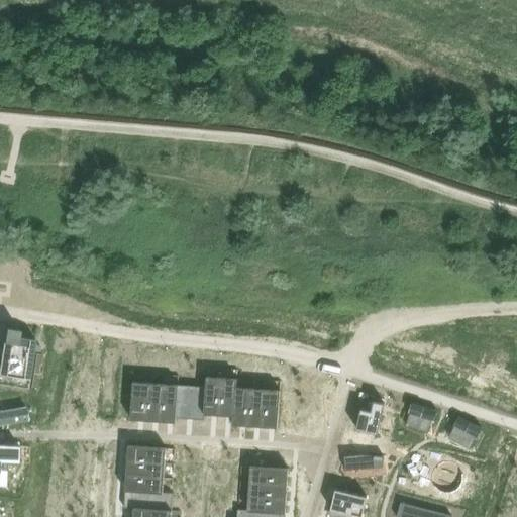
[(5,327),(0,360),(0,384),(31,389),(38,340),(21,337),(22,330),(5,327)]
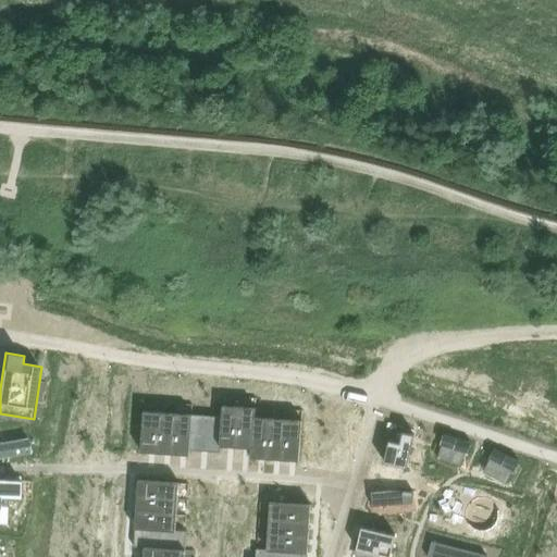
[(223,417),(221,446),(222,446),(237,447),(239,407),(226,406),(223,406),(223,417)]
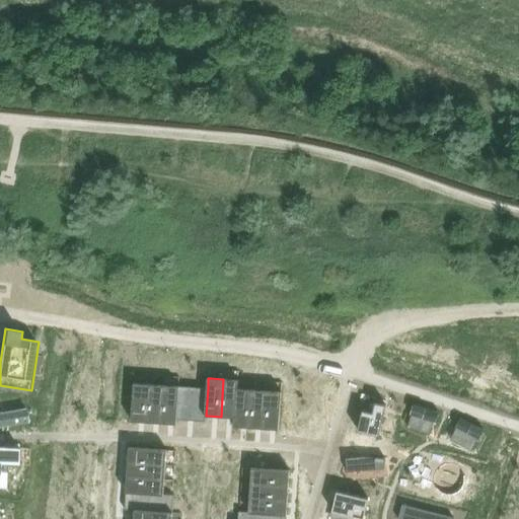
[(223,379),(221,417),(234,418),(236,418),(238,388),(239,380),(237,380),(225,379),(223,379)]
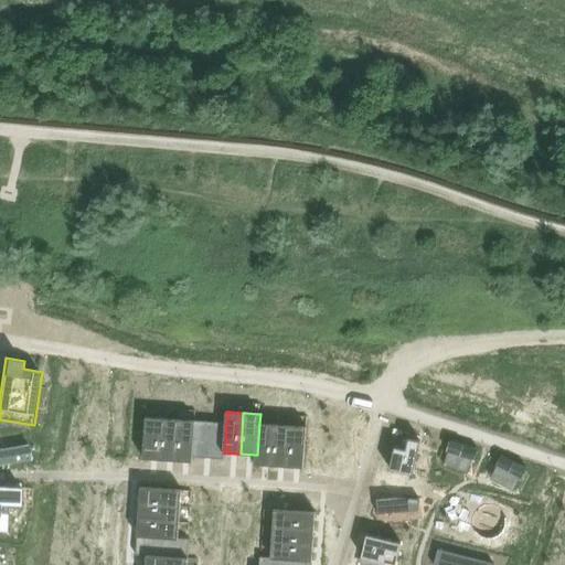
[(147,417),(144,458),(160,459),(163,418),(162,418),(149,417),(147,417)]
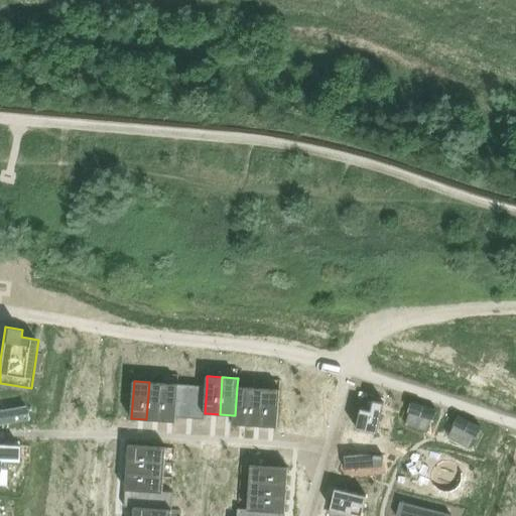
[(149,382),(146,419),(161,420),(163,383),(162,383),(151,382),(149,382)]
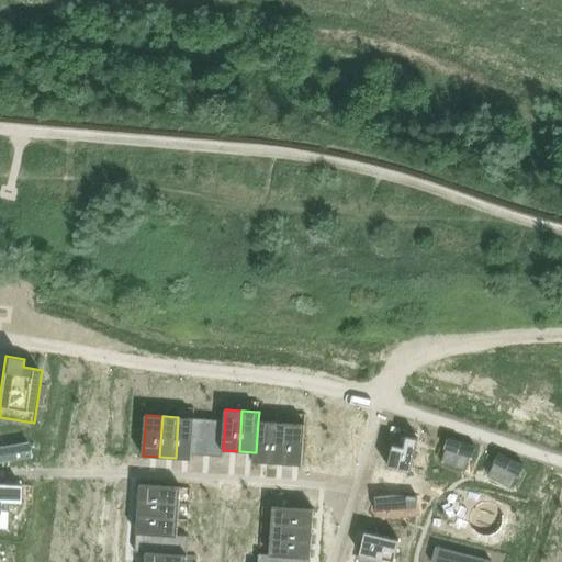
[(178,417),(176,458),(192,459),(192,454),(195,418),(193,418),(180,417),(178,417)]
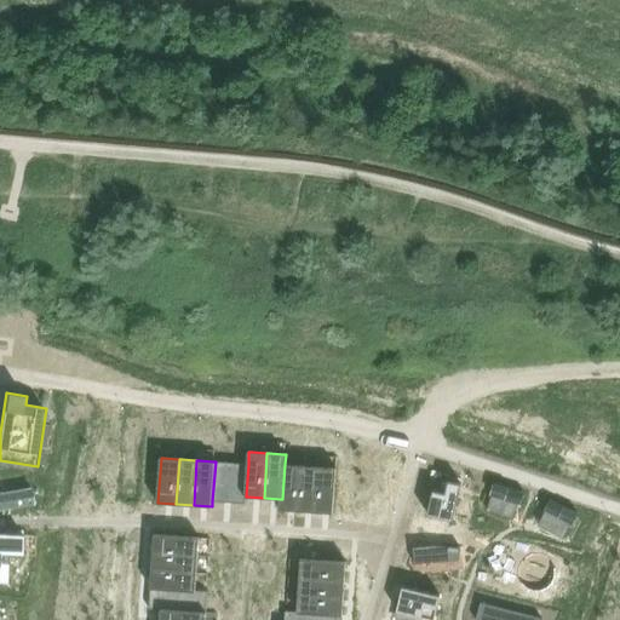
[(216,461),(212,501),(246,504),(247,497),(246,497),(248,464),(216,461)]
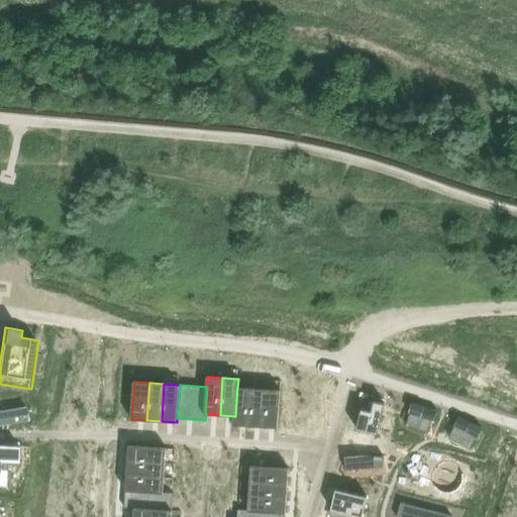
[(233,416),(233,425),(248,426),(250,388),(238,387),(237,387),(235,416),(233,416)]
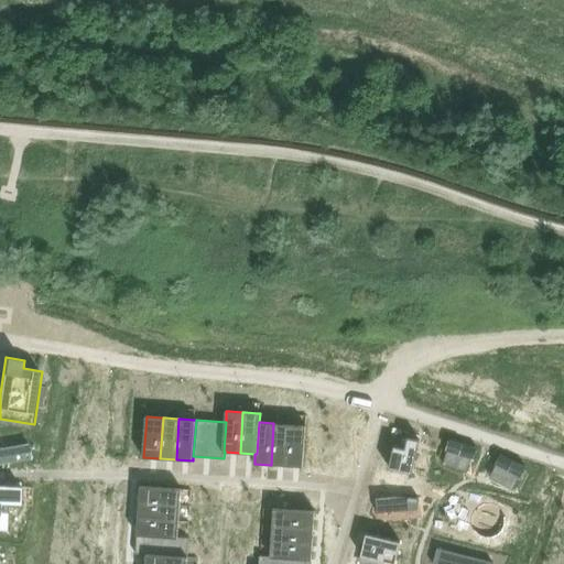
[(273,423),(271,465),(288,466),(290,424),(289,424),(275,423),(273,423)]
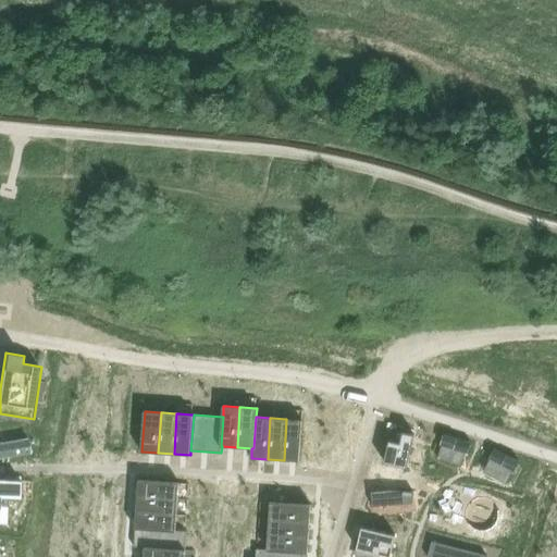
[(286,419),(284,460),(299,461),(302,420),(300,420),(288,419),(286,419)]
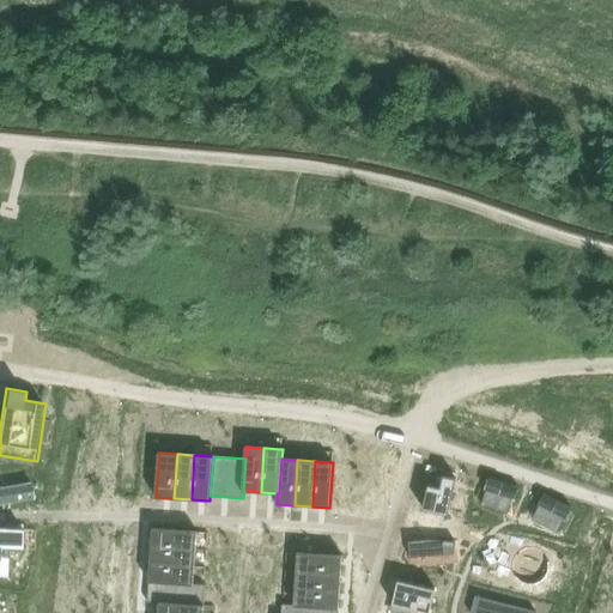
[(429,485),(424,509),(448,515),(456,479),(444,475),(441,487),(429,485)]
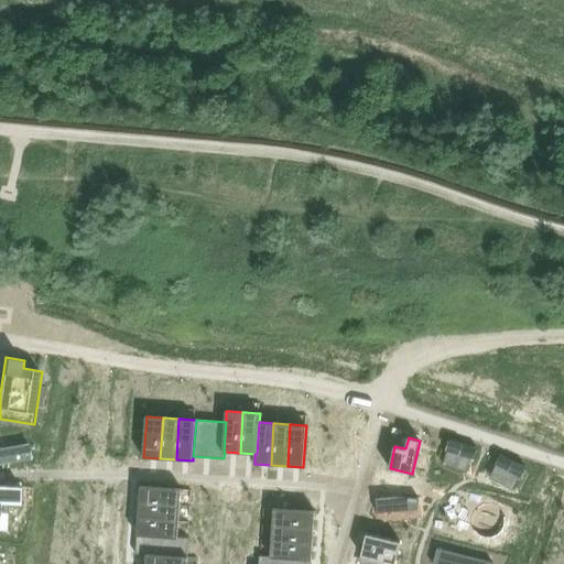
[(447,442),(445,447),(448,447),(447,451),(449,451),(473,458),(475,459),(478,448),(451,440),(451,443),(447,442)]
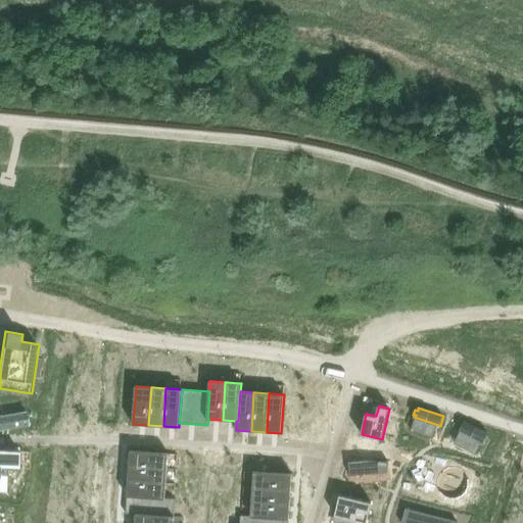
[(27,412),(0,416),(0,430),(29,426),(27,412)]
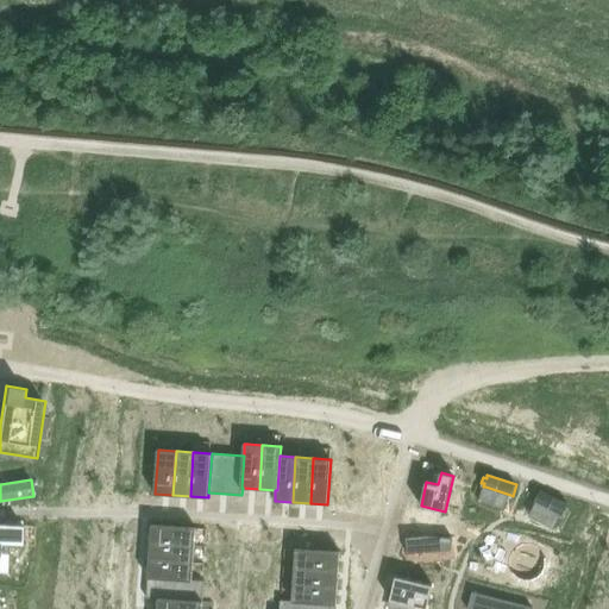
[(510,495),(485,487),(481,502),(506,510),(510,495)]
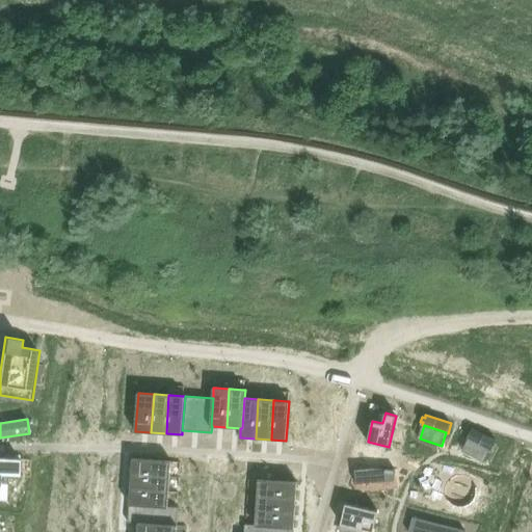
[(472,428),(468,437),(491,450),(493,448),(495,449),(498,444),(495,443),(496,441),(472,428)]
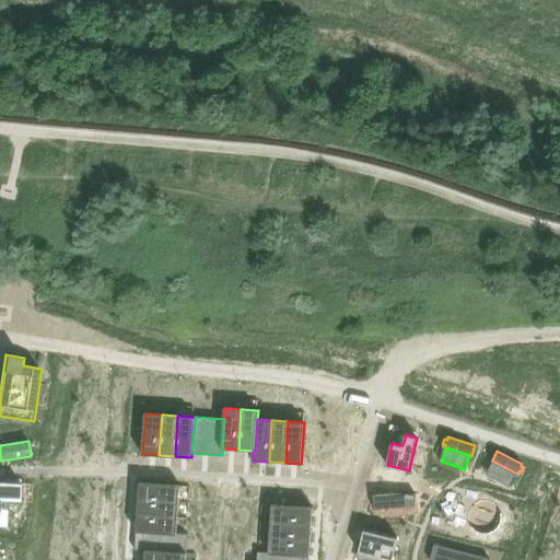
[(515,478),(493,465),(487,478),(508,490),(515,478)]
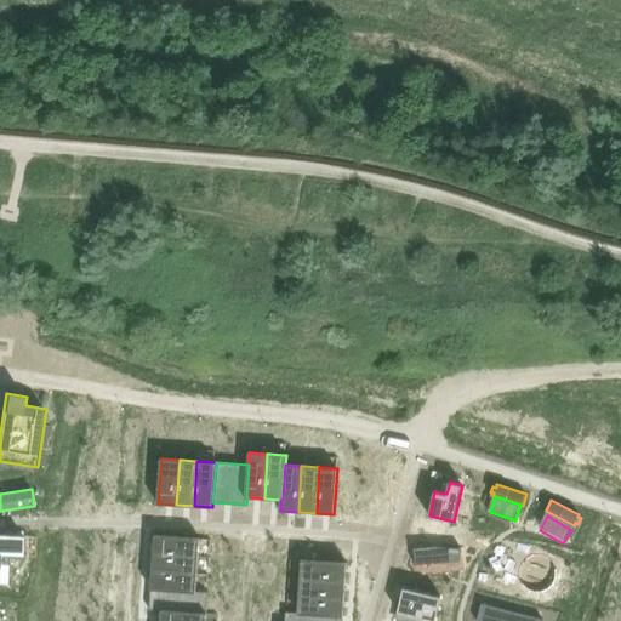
[(0,582),(7,584),(9,563),(0,563),(1,556),(22,556),(23,536),(0,535),(0,582)]
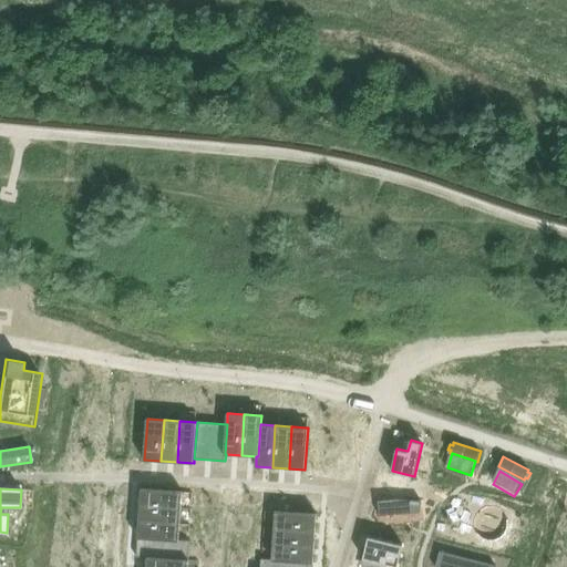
[(142,488),(141,505),(182,508),(182,507),(183,494),(183,492),(142,488)]
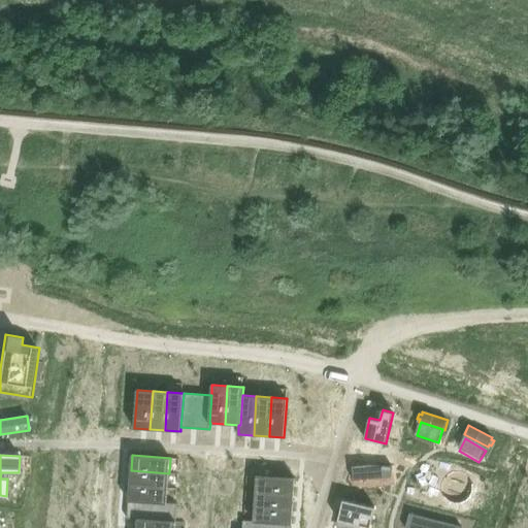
[(370,465),(353,466),(354,481),(371,479),(391,481),(392,466),(370,465)]
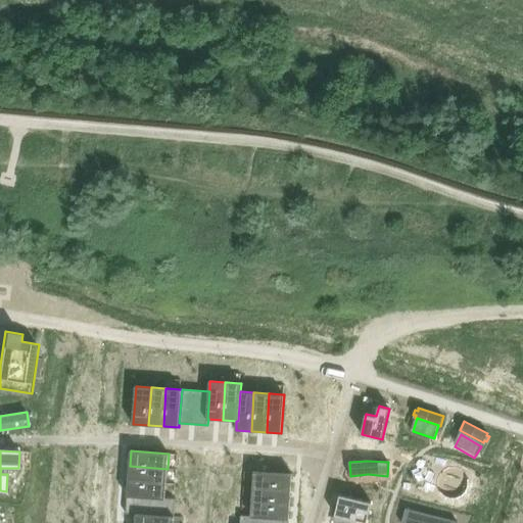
[(436,477),(436,482),(437,487),(440,491),(443,494),(448,496),(454,497),(459,495),(463,493),(466,489),(468,484),(468,479),(467,474),(465,470),(461,467),(456,465),(450,465),(445,466),(441,469),(438,473),(436,477)]
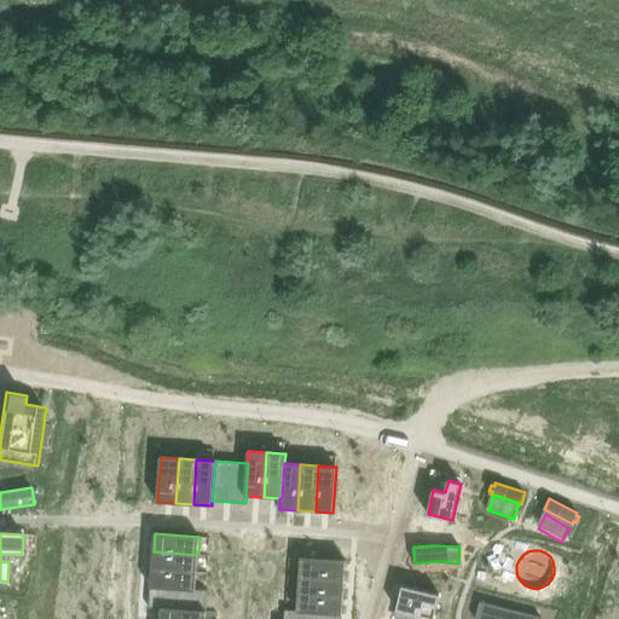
[(154,551),(152,570),(197,572),(197,571),(198,557),(198,555),(154,551)]
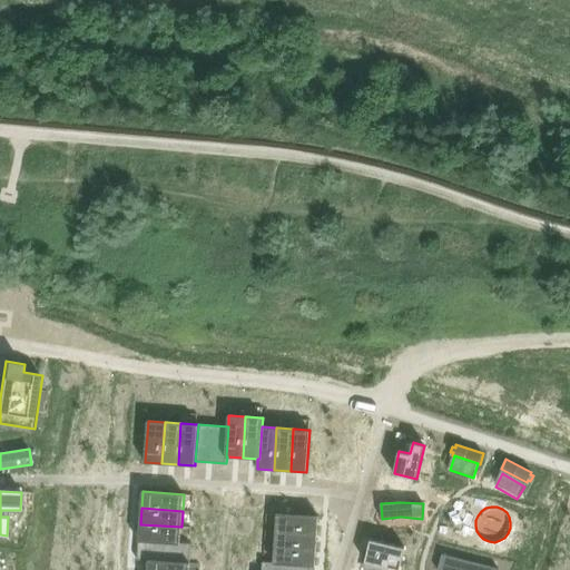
[(276,529),(276,530),(317,533),(318,517),(277,513),(277,516),(276,529)]
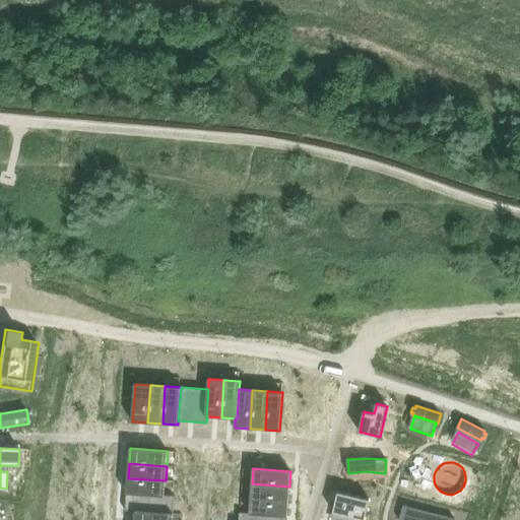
[(128,478),(127,493),(165,496),(165,495),(166,482),(166,480),(128,478)]
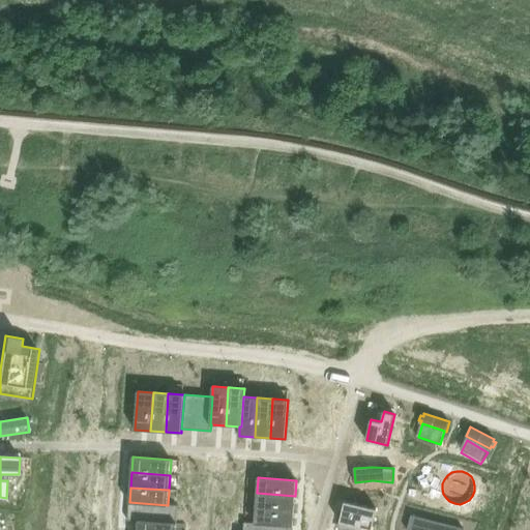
[(256,506),(256,508),(294,510),(295,496),(257,493),(257,495),(256,506)]
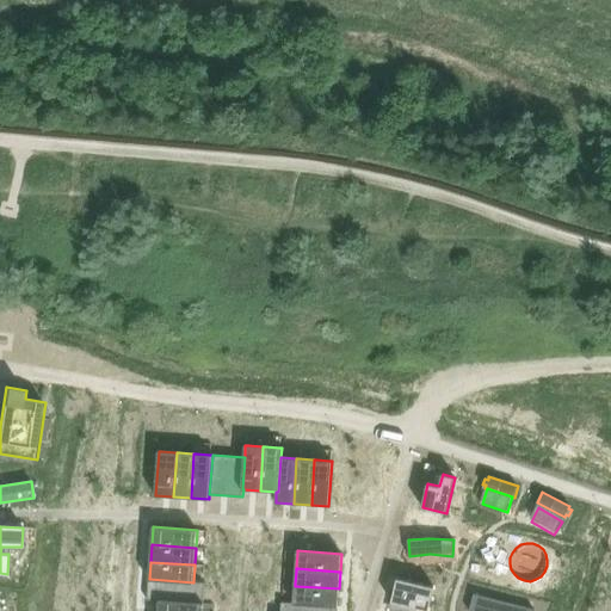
[(149,579),(148,600),(159,600),(204,604),(205,582),(193,582),(149,579)]
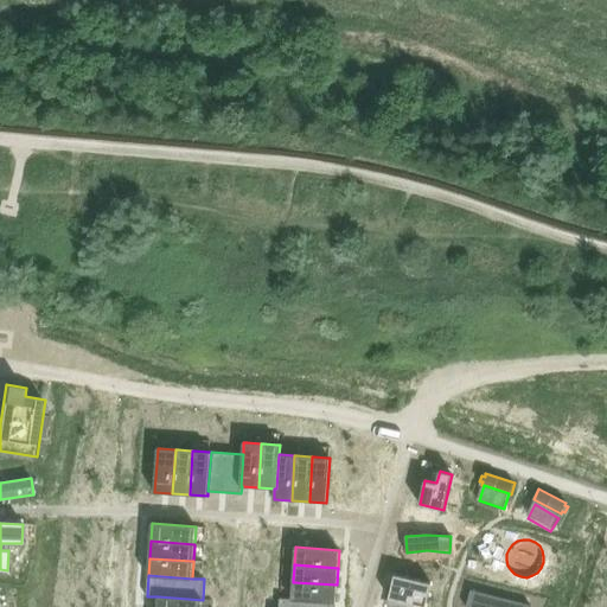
[(395,575),(389,599),(426,606),(432,583),(395,575)]
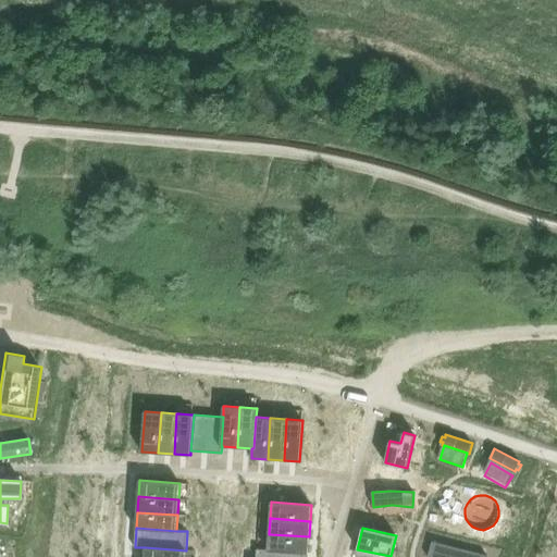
[(268,548),(268,549),(308,553),(309,536),(269,534),(269,535),(268,548)]
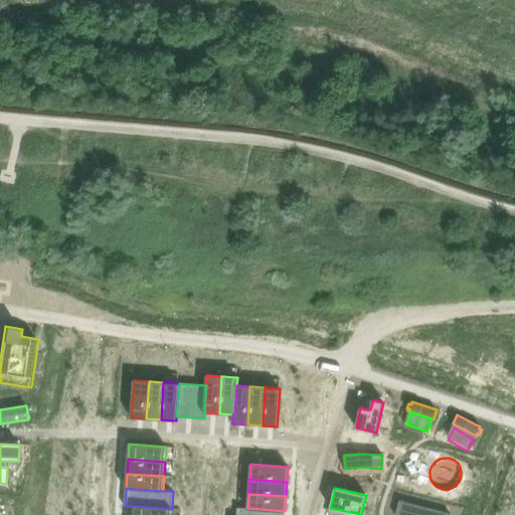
[(399,501),(395,514),(450,514),(451,514),(399,501)]
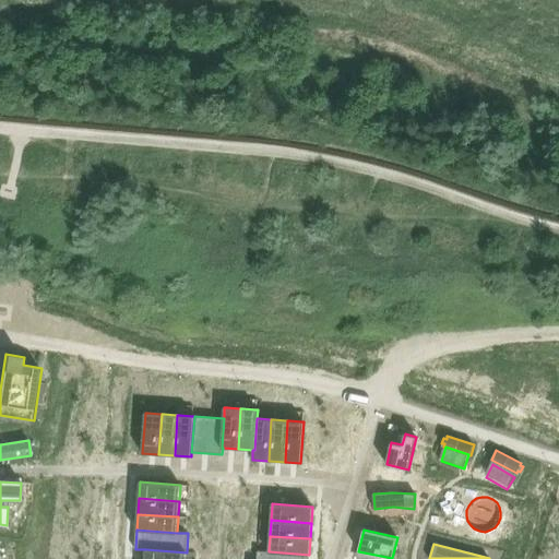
[(145,549),(144,558),(186,558),(187,555),(187,552),(145,549)]
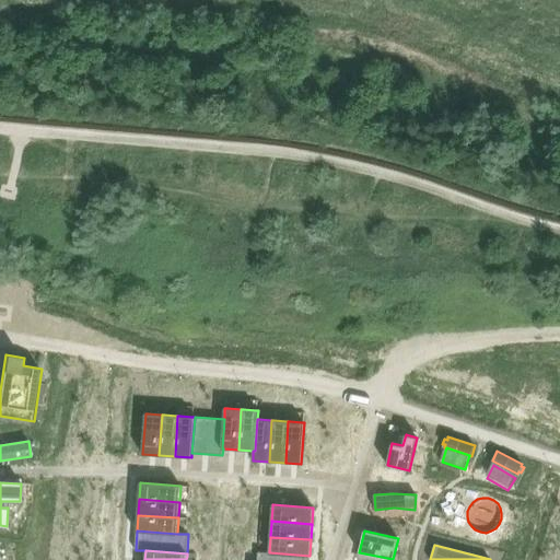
All buildings are outlined.
